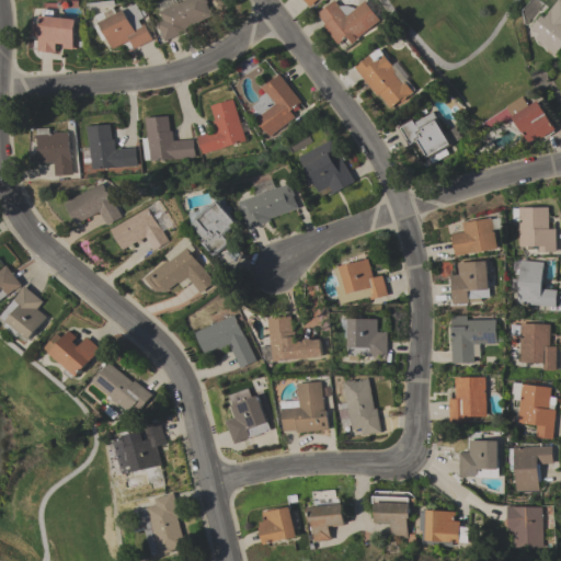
[(187,30),(165,41),(164,37),(163,38),(160,32),(162,31),(158,23),(164,20),(160,11),(161,11),(158,3),(164,0),(178,0),(180,2),(184,0),(208,0),(209,1),(207,2),(210,9),(212,9),(214,14),(186,27),(187,30)]
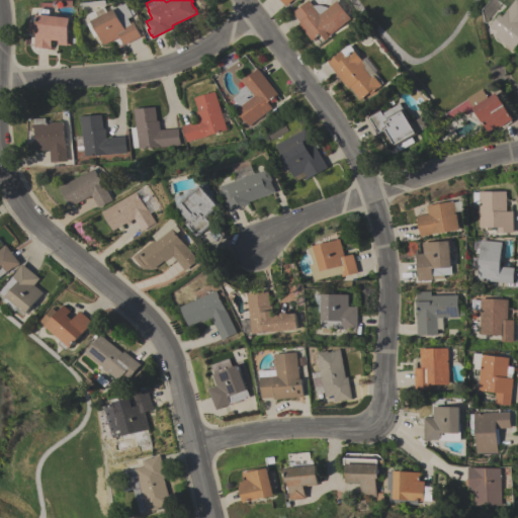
[(311,39),(297,23),(299,21),(292,12),(307,0),(309,0),(313,5),(320,5),(327,7),(336,0),(350,18),(328,34),(329,36),(324,39),(319,33),(311,39)]
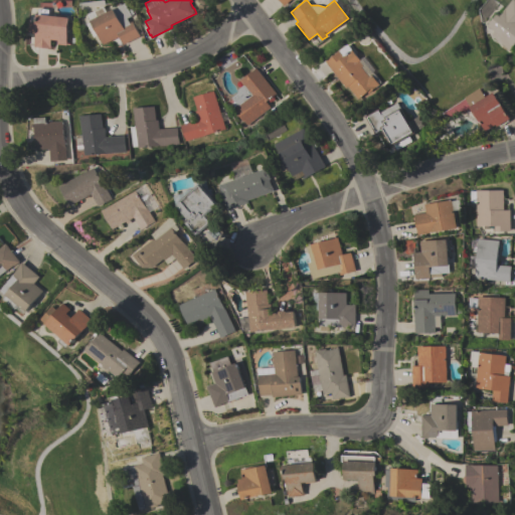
[(514,0),(514,41),(509,49),(492,35),(495,31),(488,25),(497,14),(500,16),(504,10),(511,0),(514,0)]
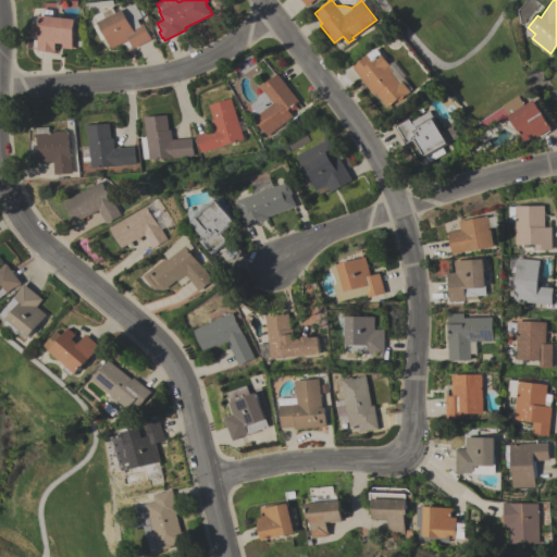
[(144,23),(152,39),(134,48),(130,39),(112,48),(108,37),(102,40),(95,25),(100,23),(97,14),(114,7),(116,12),(137,2),(137,4),(140,2),(146,14),(144,15),(144,16),(139,20),(141,24),(144,23)]
